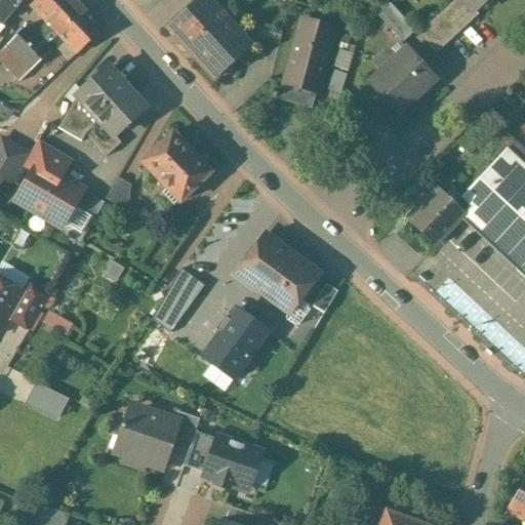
[(8,0),(0,0),(0,24),(15,6),(8,0)]
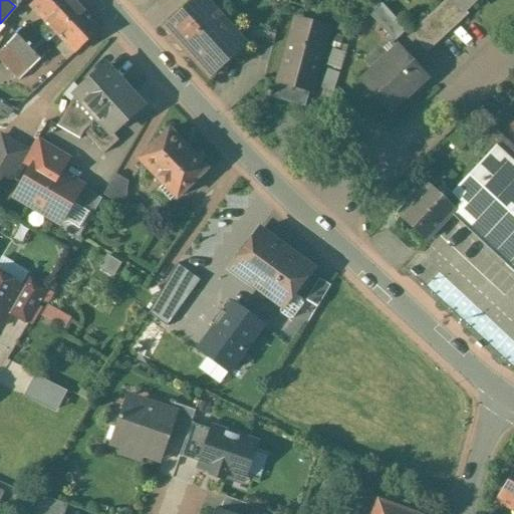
[(100,29),(72,0),(36,0),(30,6),(49,27),(44,32),(51,39),(56,34),(63,41),(74,53),(100,29)]
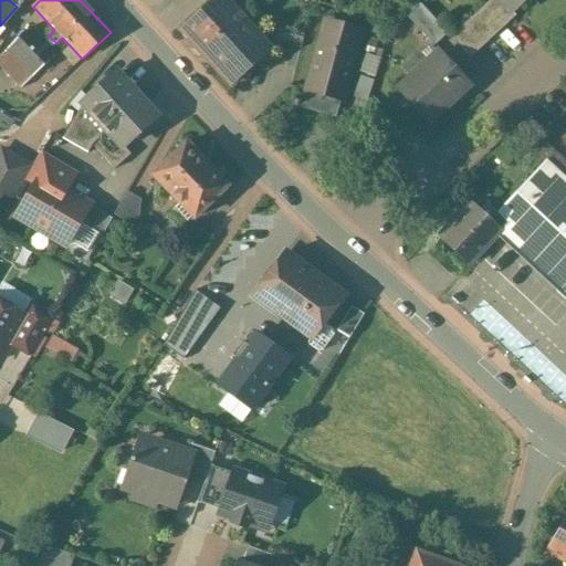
[(261,37),(227,0),(211,0),(182,27),(189,33),(189,43),(198,43),(205,50),(205,60),(213,60),(220,66),(219,76),(229,76),(236,83),(272,49),(279,43),(281,33),(265,29),(265,32),(261,37)]
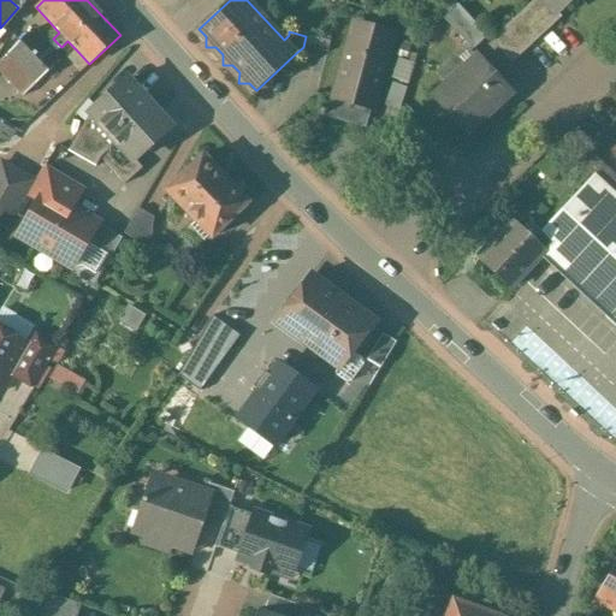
[(486,37),(451,0),(438,15),(472,51),(486,37)]
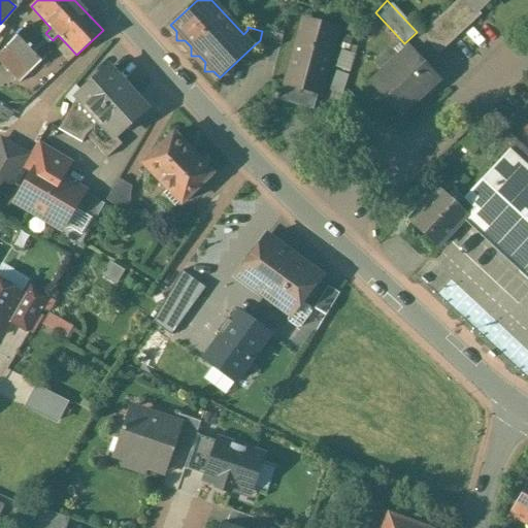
[(464,0),(457,0),(420,35),(438,55),(481,15),(475,9),(474,10),(464,0)]
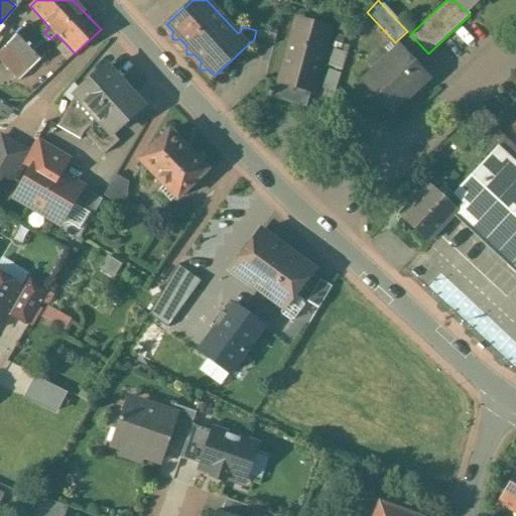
[(454,0),(464,10),(465,9),(474,0),(454,0)]
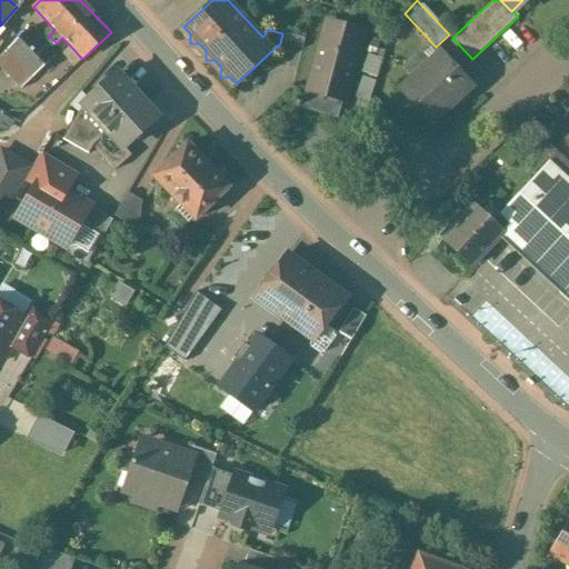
[(362,32),(327,22),(309,90),(309,91),(342,100),(343,100),(362,32)]
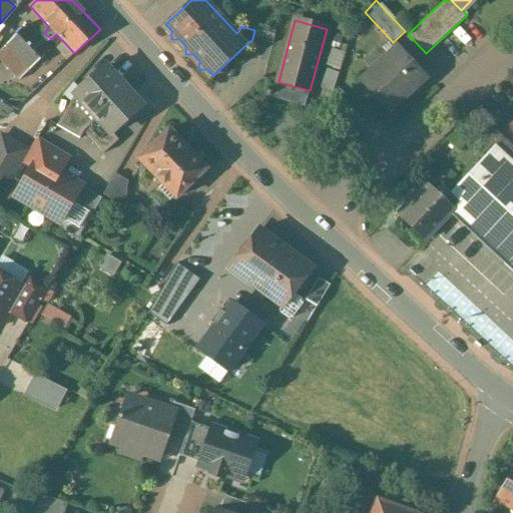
[(26,25),(0,50),(0,61),(18,81),(29,70),(50,50),(26,25)]
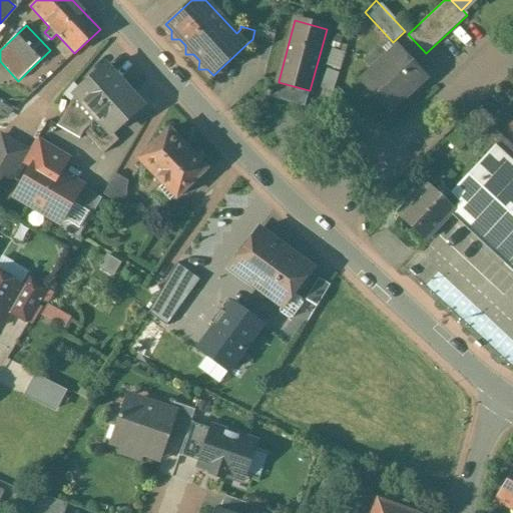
[(74,53),(63,41),(55,49),(66,61),(74,53)]
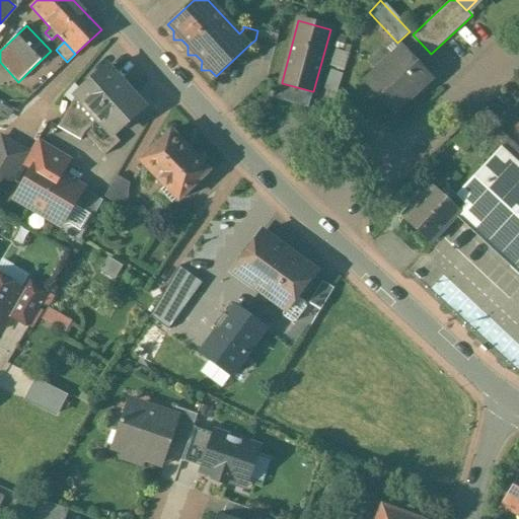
[(429,78),(401,49),(366,82),(392,112),(429,78)]
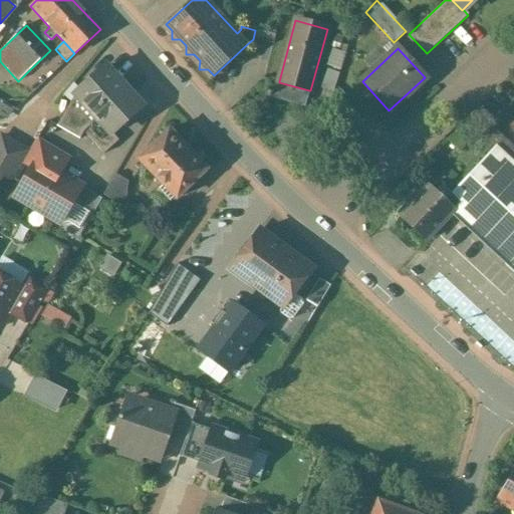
[(105,67),(74,95),(109,135),(110,134),(142,105),(105,67)]
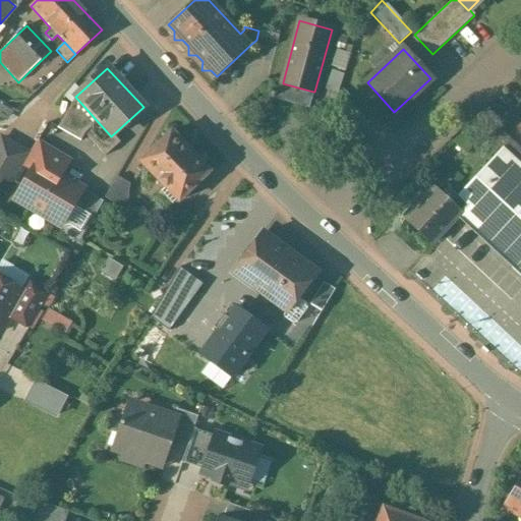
[(313,92),(283,83),(283,82),(274,80),(269,98),(308,109),(313,92)]
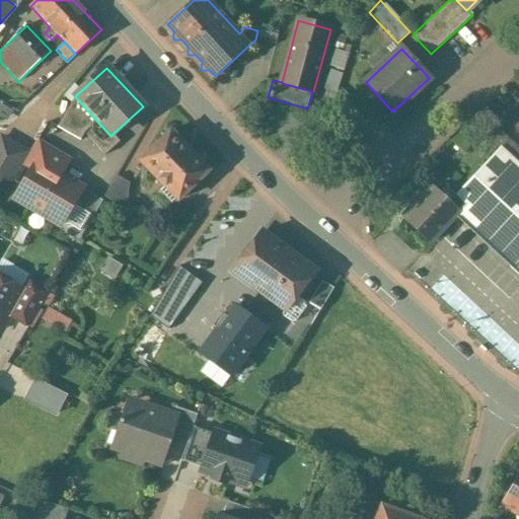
[(110,136),(75,96),(57,128),(80,141),(84,133),(104,155),(119,142),(112,135),(110,136)]
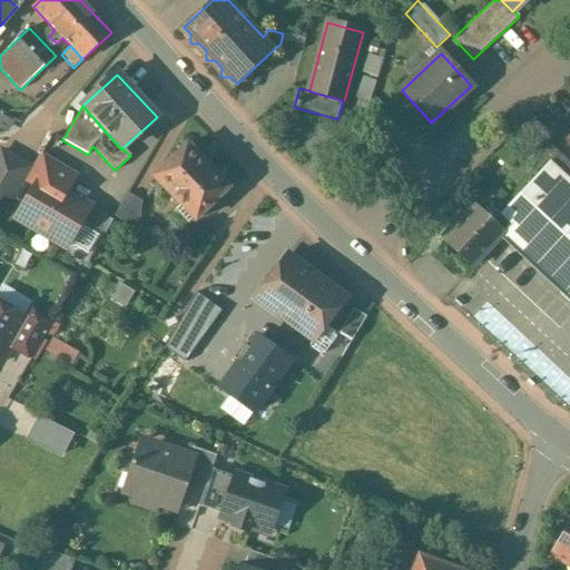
[(0,127),(9,131),(16,115),(0,107),(0,127)]
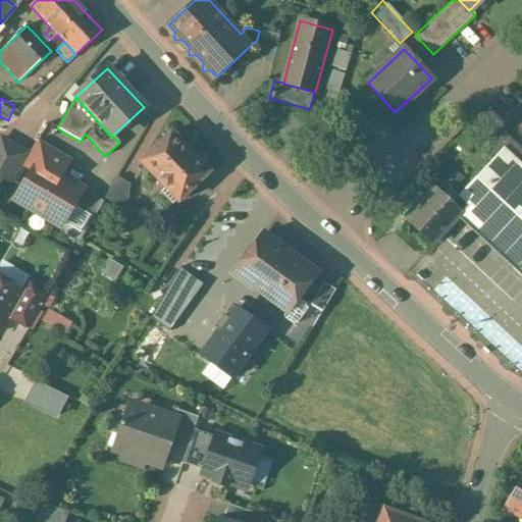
[(210,171),(172,133),(141,162),(165,188),(161,193),(171,204),(176,200),(178,201),(210,171)]
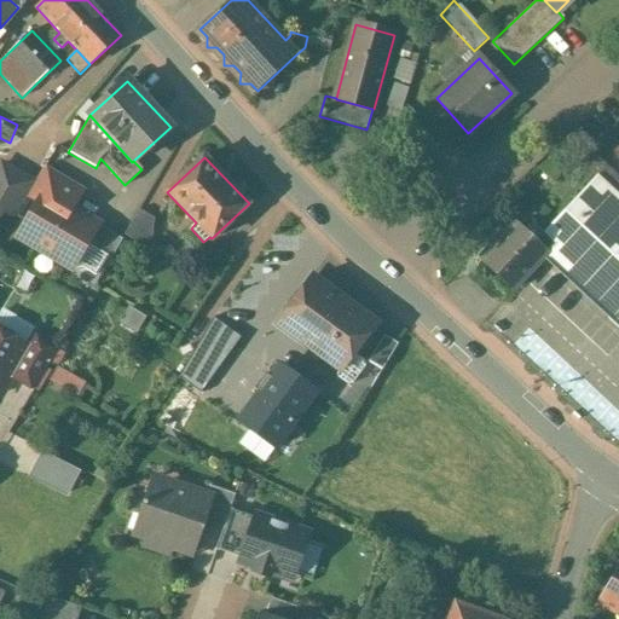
[(34,184),(1,165),(0,166),(0,212),(1,210),(15,218),(28,195),(34,184)]
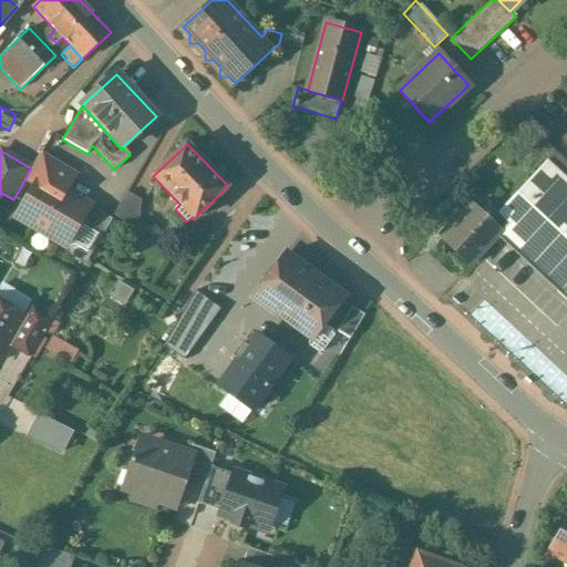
[(566,179),(566,162),(556,152),(547,162),(566,181),(566,179)]
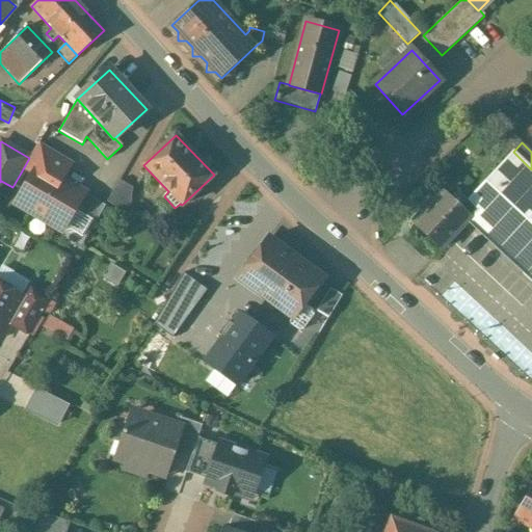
[(69,164),(36,145),(29,158),(24,167),(34,174),(36,169),(80,194),(81,192),(59,180),(69,164)]
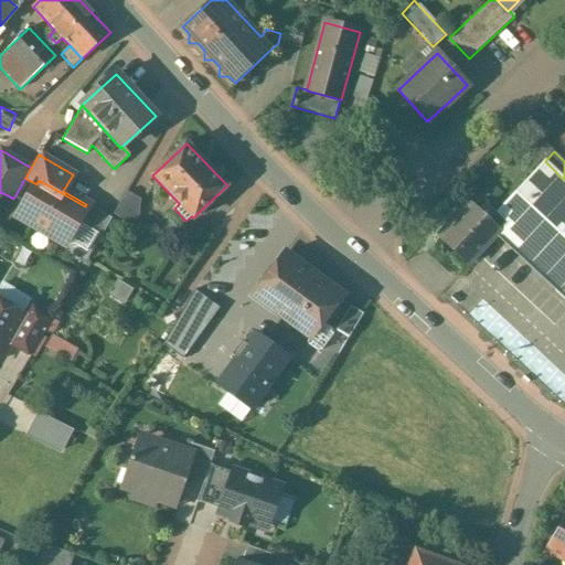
[(564,179),(564,180),(545,161),(496,214),(497,214),(512,230),(530,245),(519,256),(553,287),(563,276),(564,277),(564,179)]
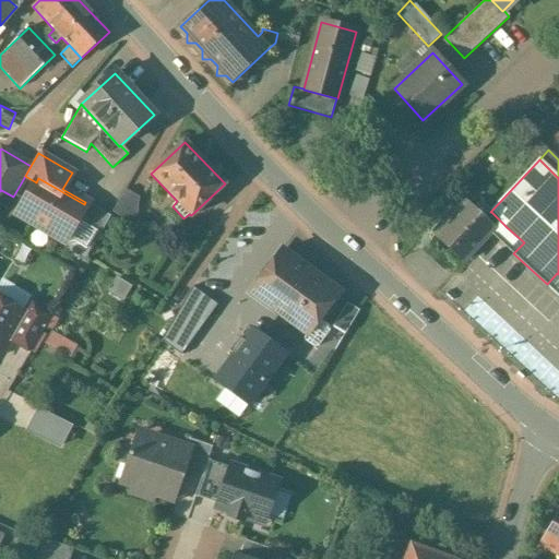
[(84,204),(38,178),(36,182),(18,214),(64,241),(86,203),(85,202),(84,204)]
